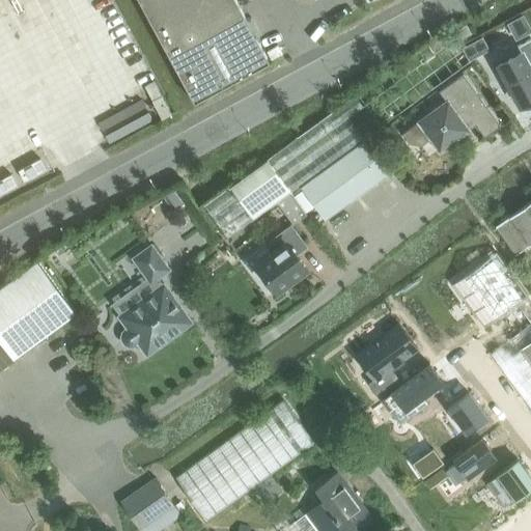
[(139,0),(147,15),(173,0),(139,0)]
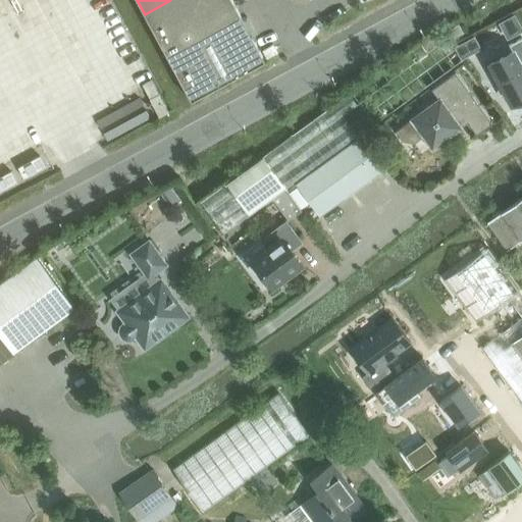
[(170,0),(145,14),(167,57),(239,18),(241,17),(231,0),(170,0)]
